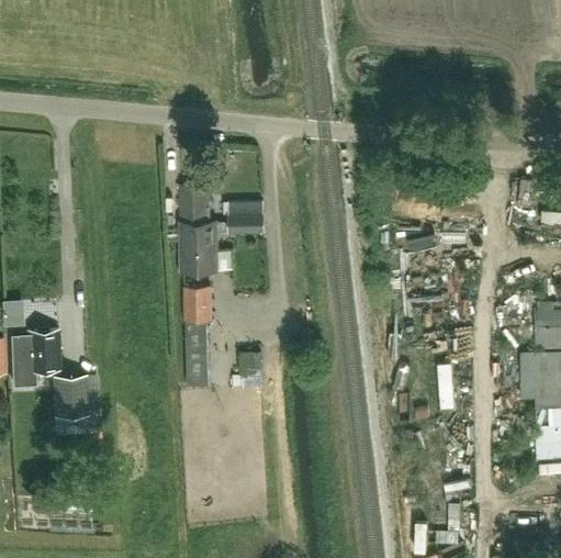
[(560,14),(551,18),(556,30),(560,28),(560,14)]
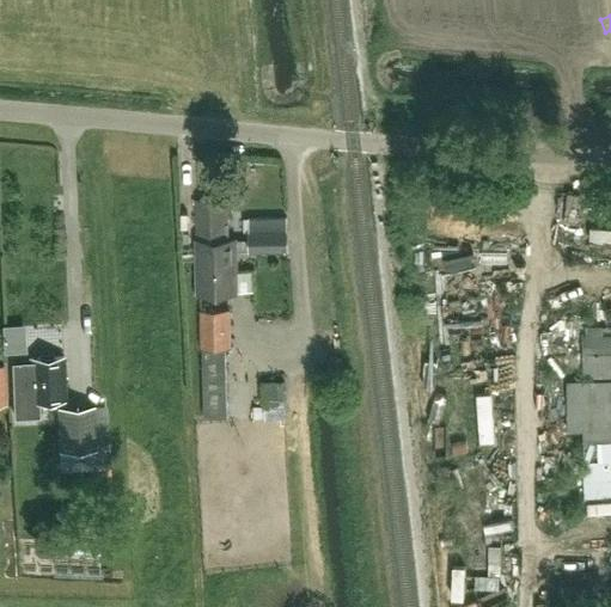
[(585,213),(582,195),(566,196),(568,214),(585,213)]
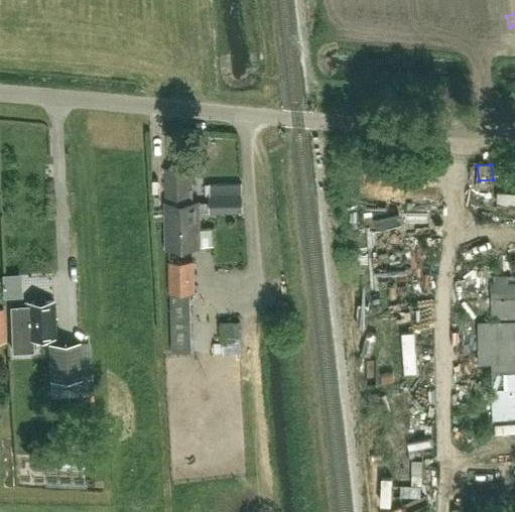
[(209,206),(198,206),(198,205),(190,205),(190,172),(164,172),(165,220),(167,220),(168,251),(198,250),(198,217),(209,216),(209,217),(242,217),(241,197),(208,198),(209,206)]
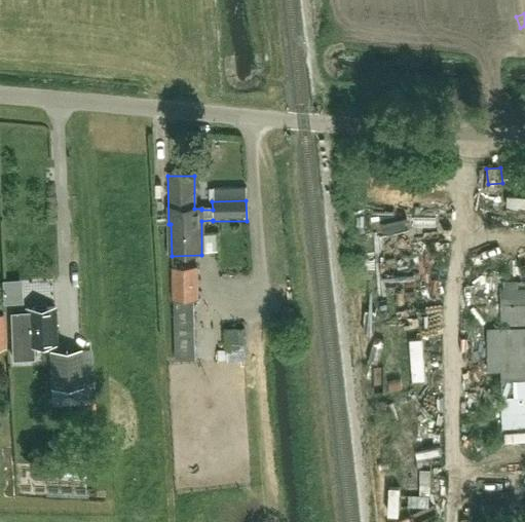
[(524,211),(524,197),(508,197),(508,211),(524,211)]
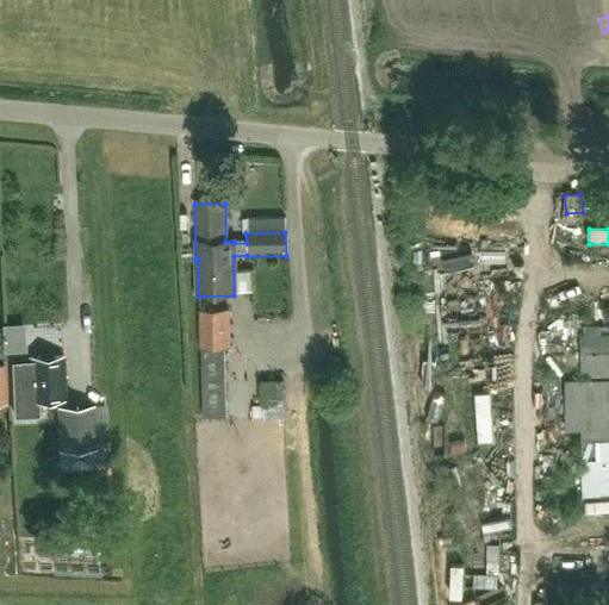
[(488,354),(485,282),(458,284),(461,355),(488,354)]
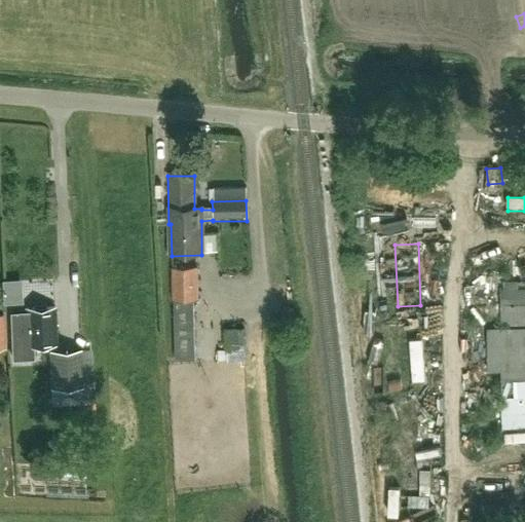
[(193,318),(193,303),(197,303),(196,269),(170,270),(171,303),(173,303),(174,363),(195,362),(193,318)]
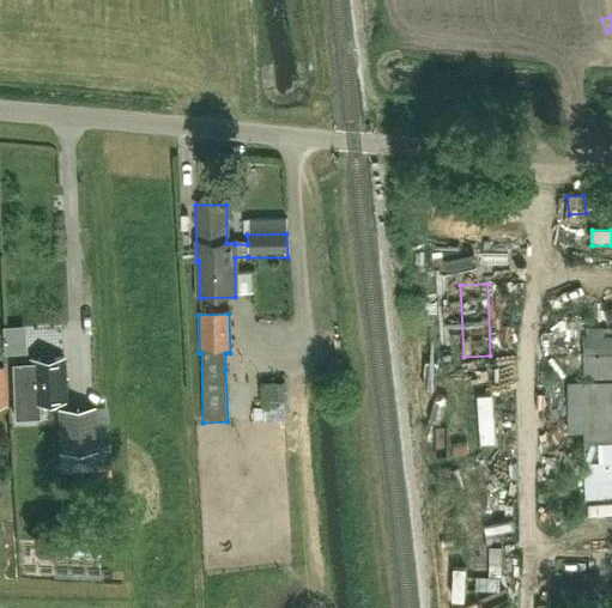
[(8,342),(29,342),(29,330),(8,329),(8,342)]
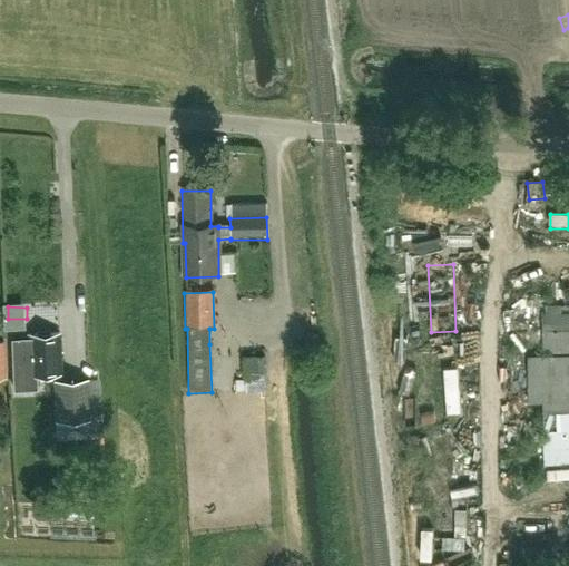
[(568,308),(548,308),(548,357),(568,357),(568,308)]
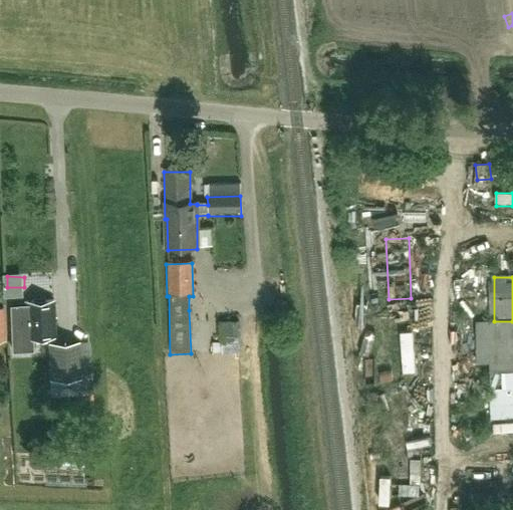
[(25,341),(54,340),(52,304),(24,305),(25,341)]
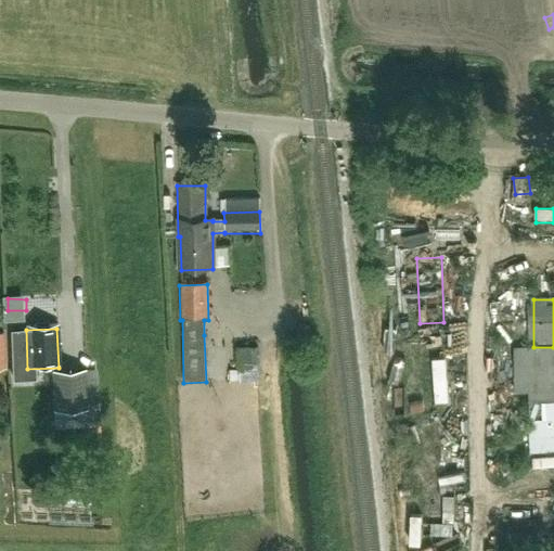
[(226,370),(257,368),(256,350),(235,351),(235,359),(226,359),(226,370)]
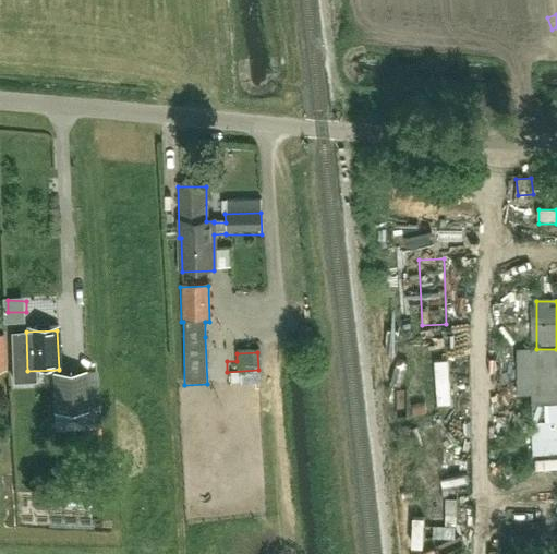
[(556,460),(556,352),(522,353),(523,461),(556,460)]
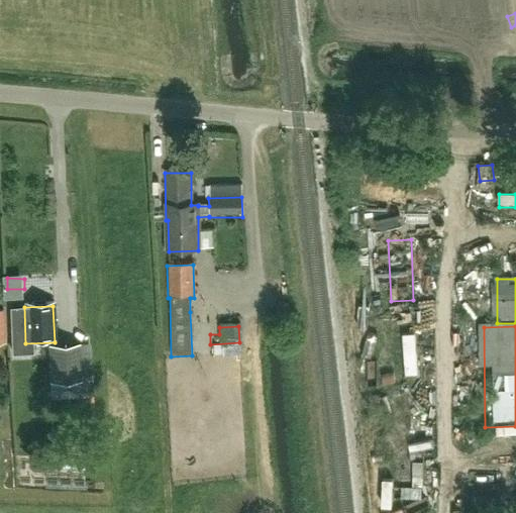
[(50,378),(78,377),(76,349),(48,350),(50,378)]
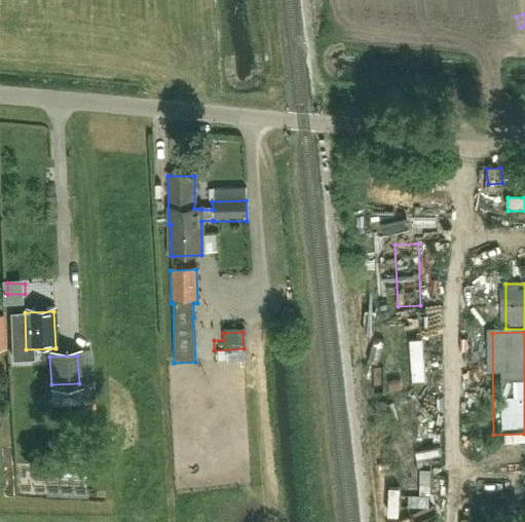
[(430,458),(430,489),(445,489),(445,458),(430,458)]
